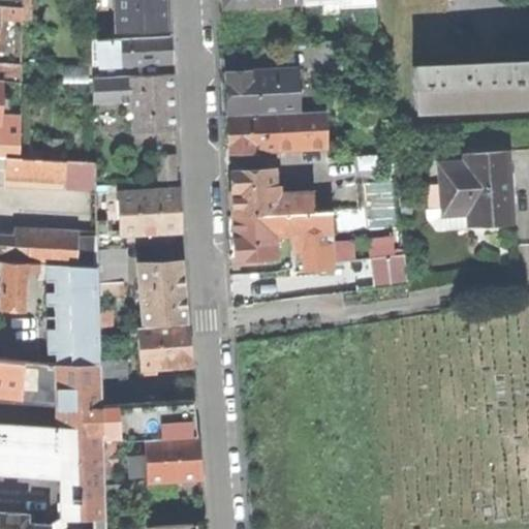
[(32,0),(22,0),(22,6),(22,19),(32,20),(32,0)]
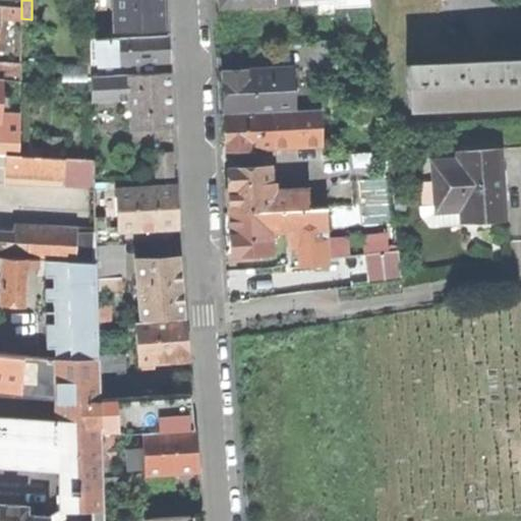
[(114,0),(115,30),(163,27),(162,0),(114,0)]
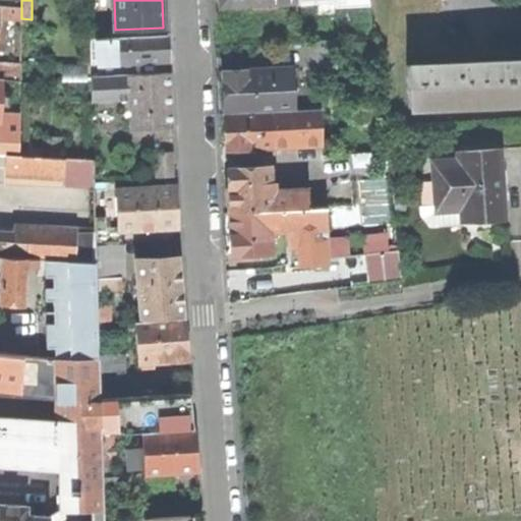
[(21,6),(0,5),(0,16),(21,18),(21,6)]
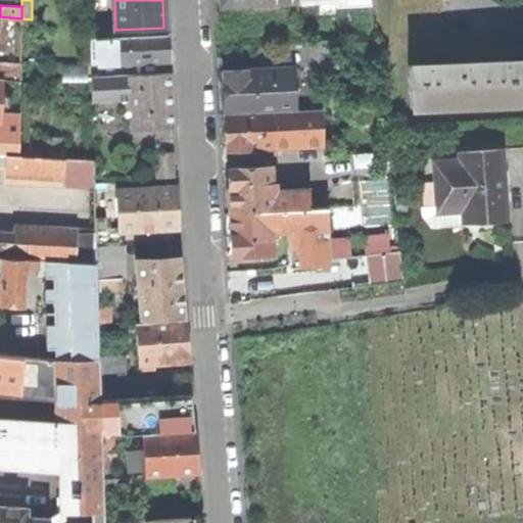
[(168,48),(168,36),(115,38),(116,63),(169,61),(168,48)]
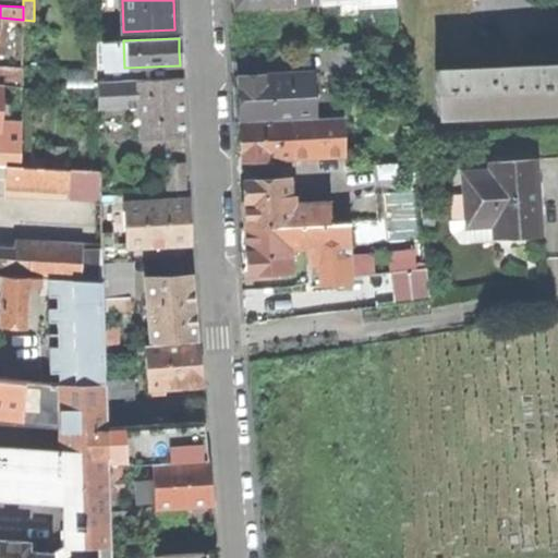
[(124,68),(123,40),(101,41),(102,69),(124,68)]
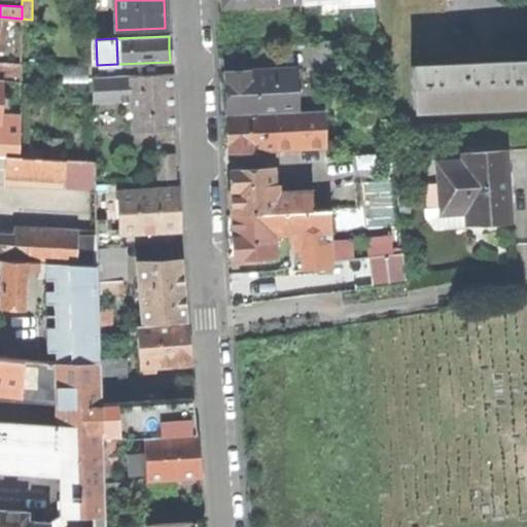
[(412,67),(413,108),(449,106),(456,106),(526,102),(526,62),(524,62),(493,63),(487,64),(487,63),(456,65),(451,66),(446,66),(446,65),(412,67)]
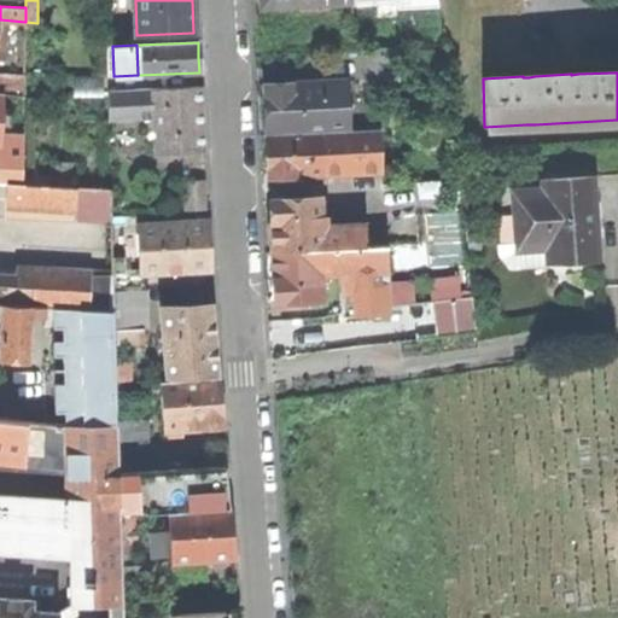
[(0,74),(0,89),(23,91),(23,75),(0,74)]
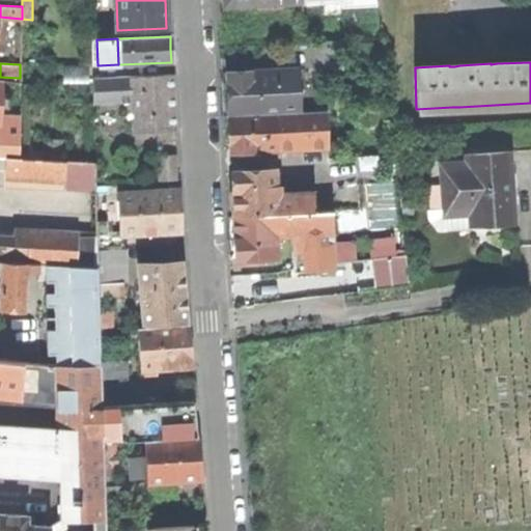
[(229,115),(276,113),(298,112),(296,70),(227,74),(228,93),(229,115)]
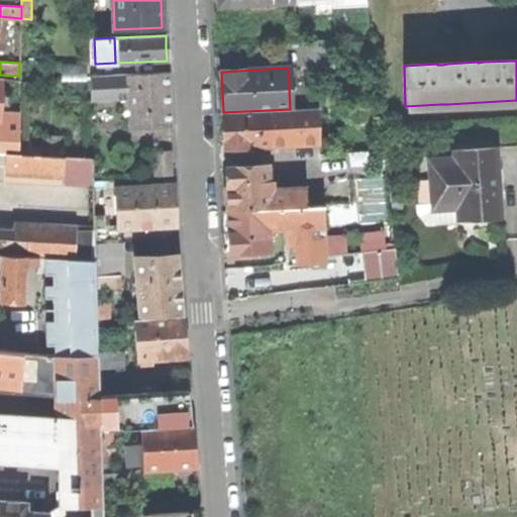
[(129,128),(170,126),(168,97),(167,72),(126,74),(127,99),(129,128)]
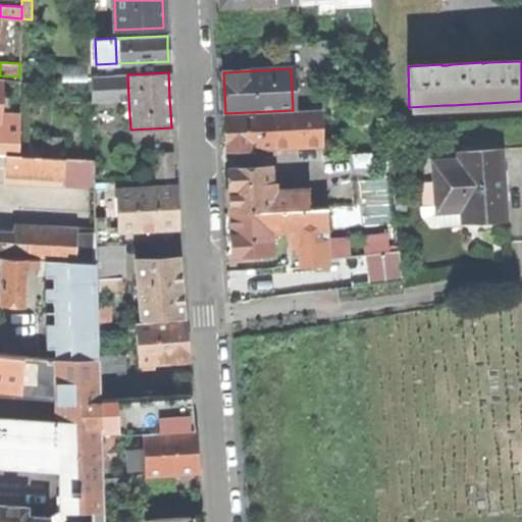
[(128,100),(127,74),(91,76),(92,102),(128,100)]
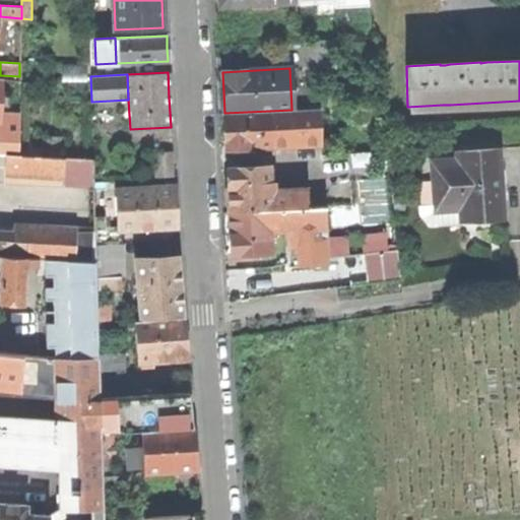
[(291,110),(270,111),(272,146),(295,145),(321,144),(320,109),(291,110)]
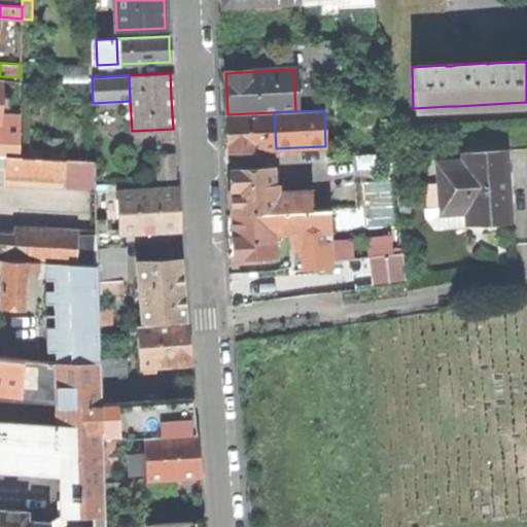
[(276,148),(274,112),(227,114),(229,132),(230,151),(276,148)]
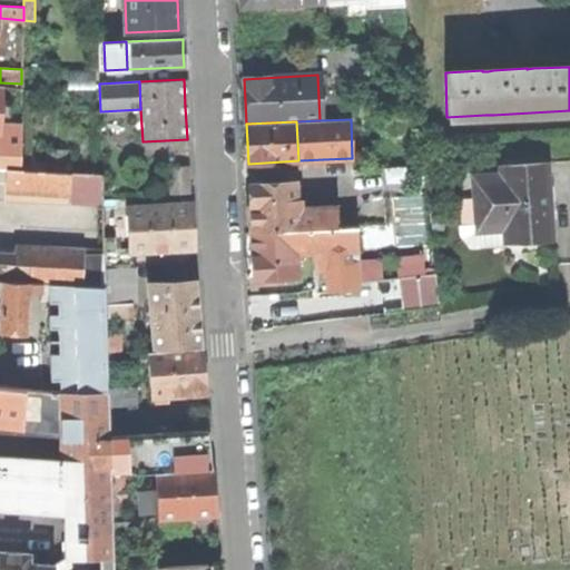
[(0,168),(7,169),(21,169),(21,127),(0,126),(0,168)]
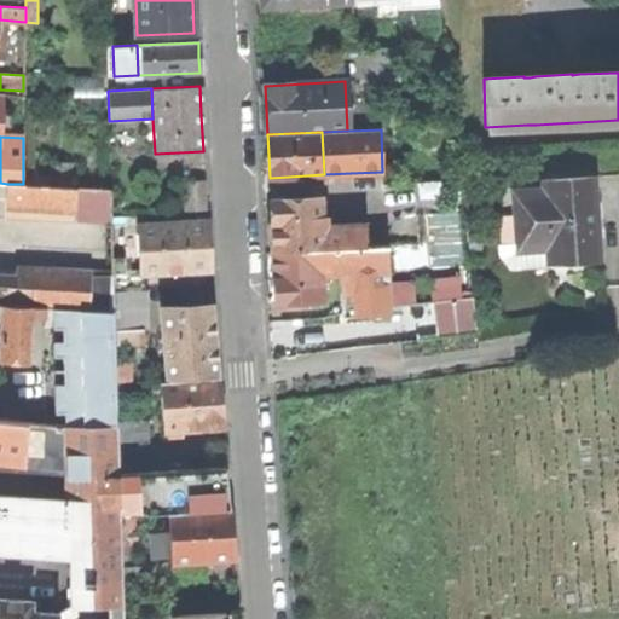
[(565,264),(597,261),(594,217),(591,178),(545,180),(545,191),(515,192),(518,249),(548,248),(548,255),(563,254),(565,264)]
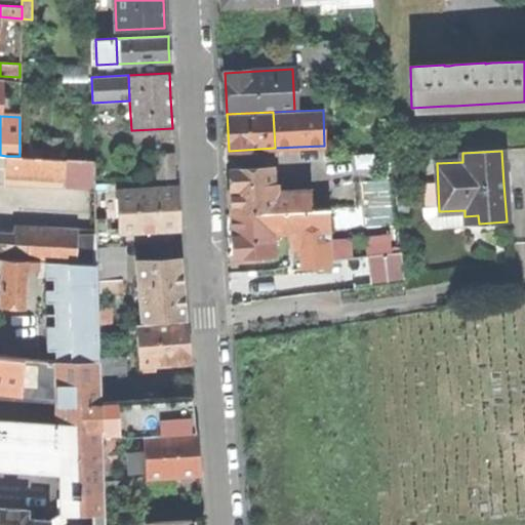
[(157,179),(175,178),(173,153),(156,154),(157,179)]
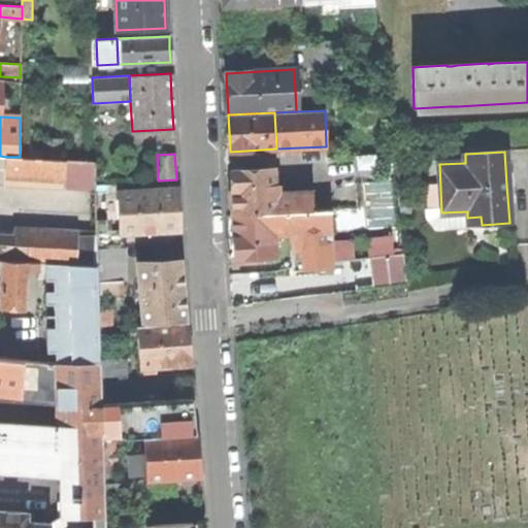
[(20,157),(6,157),(4,185),(95,191),(95,162),(20,157)]
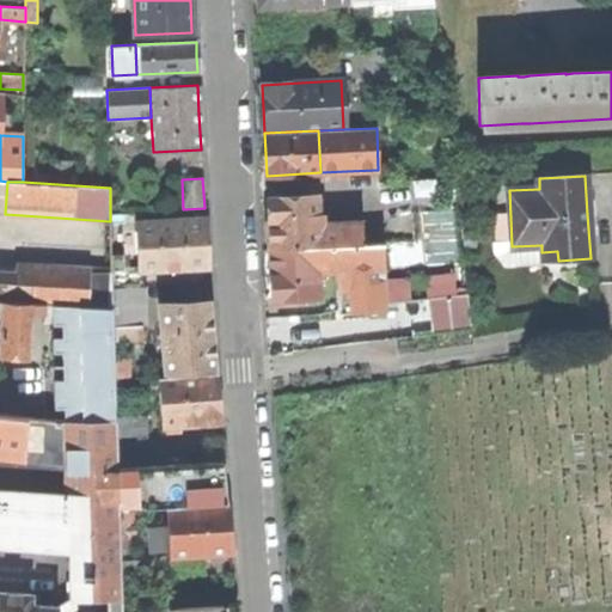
[(269,249),(317,248),(316,236),(314,212),(314,196),(267,199),(268,224),(269,249)]
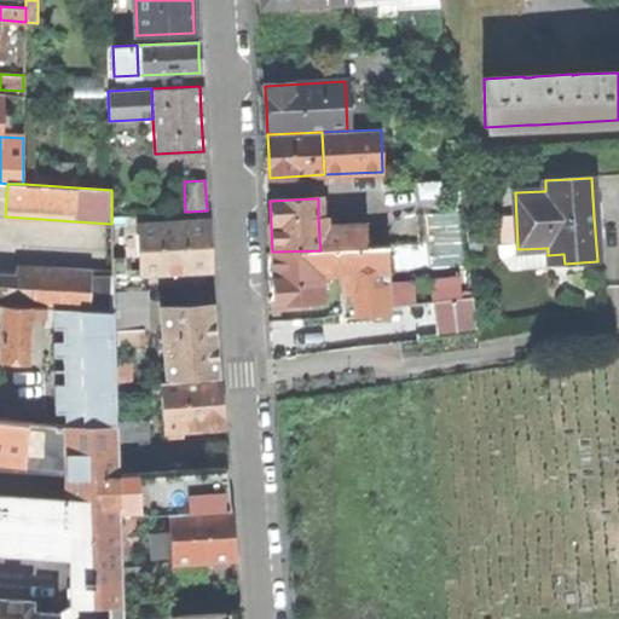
[(140,275),(209,271),(208,246),(207,223),(138,226),(140,275)]
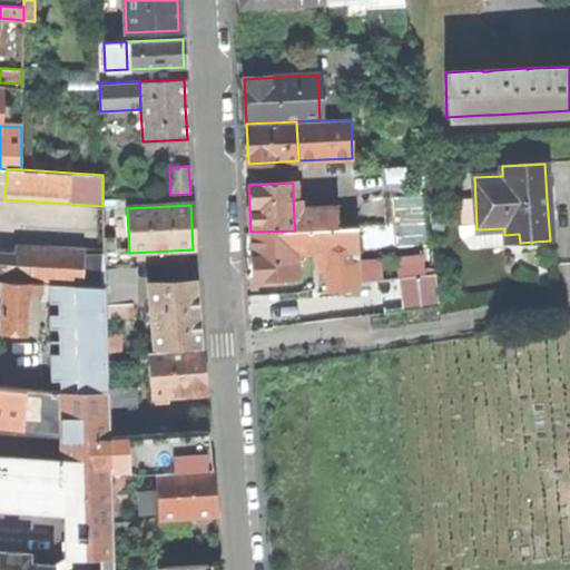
[(356,227),(295,231),(296,253),(314,252),(357,249),(356,227)]
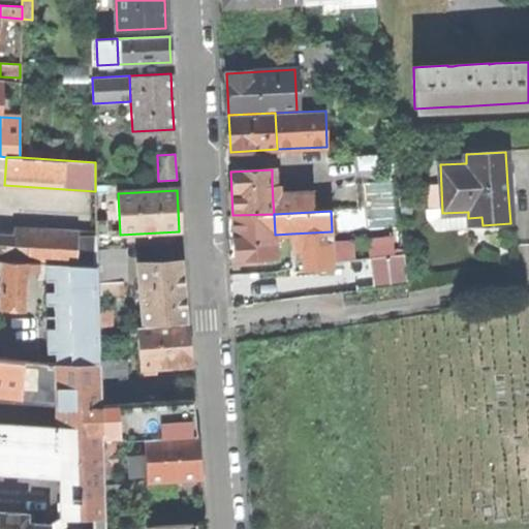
[(235,258),(276,256),(275,235),(274,214),(232,215),(234,237),(235,258)]
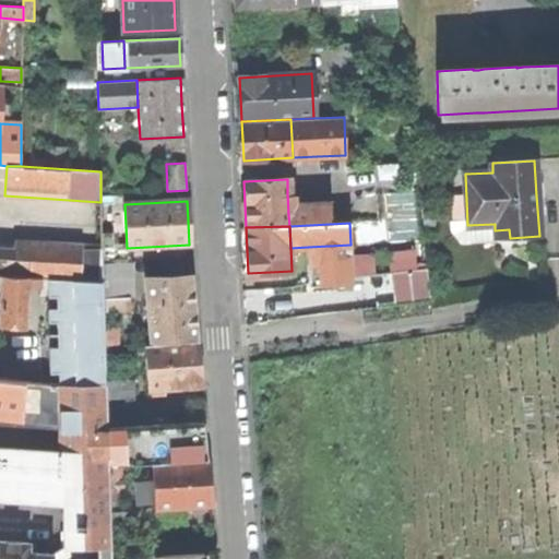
[(12,275),(26,276),(47,277),(80,280),(81,247),(13,242),(13,253),(12,275)]
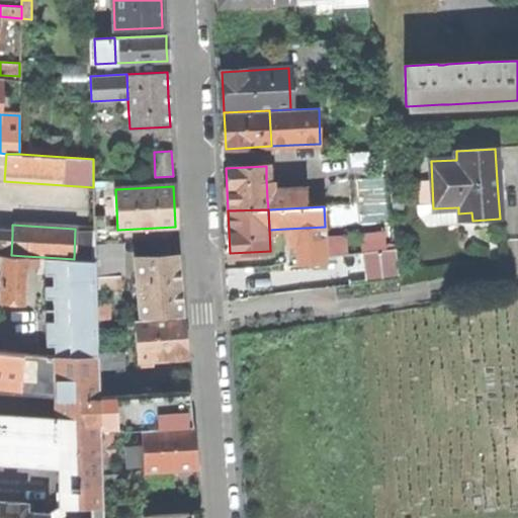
[(325,227),(285,229),(286,265),(327,263),(326,255),(325,236),(325,227)]
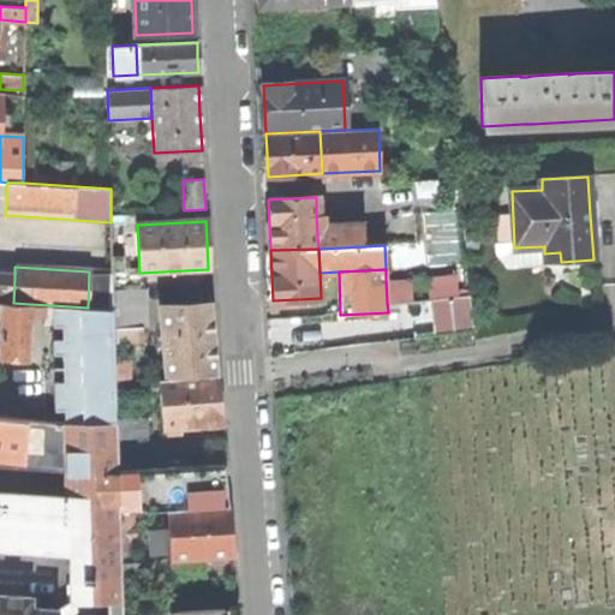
[(88,308),(113,309),(112,272),(89,272),(88,308)]
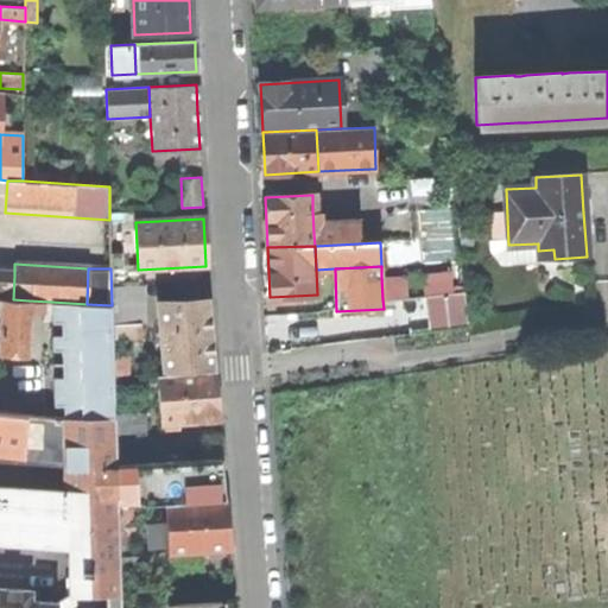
[(423,276),(425,297),(453,293),(450,273),(423,276)]
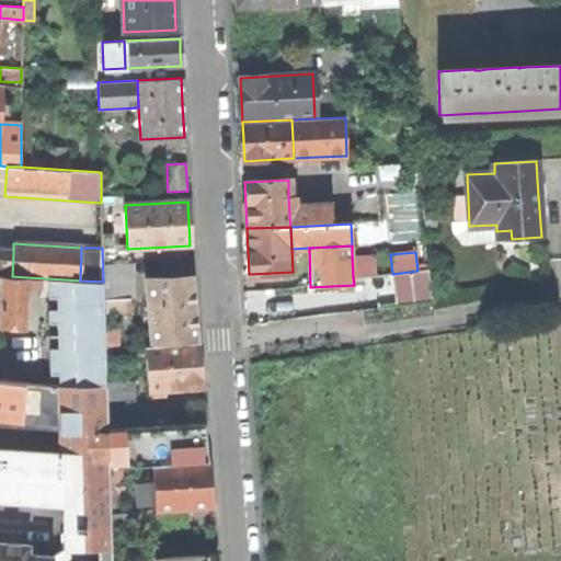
[(13,254),(0,253),(0,275),(2,276),(12,276),(13,254)]
